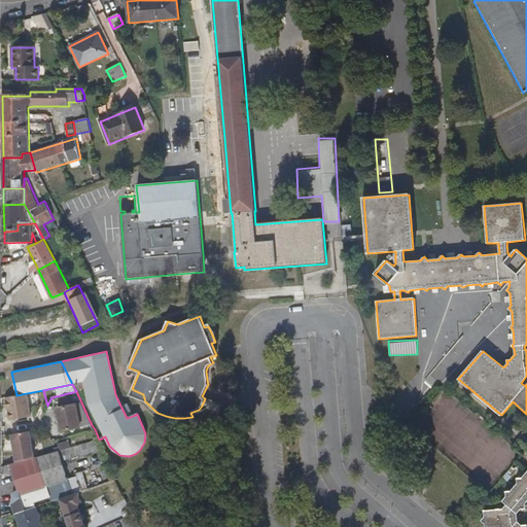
[(143,394),(132,389),(130,394),(145,401),(143,394)]
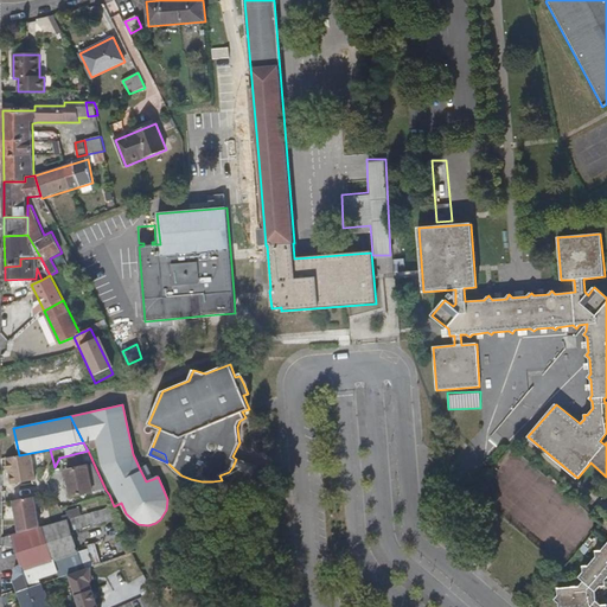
[(59,458),(55,467),(56,472),(65,470),(71,496),(106,490),(88,451),(59,458)]
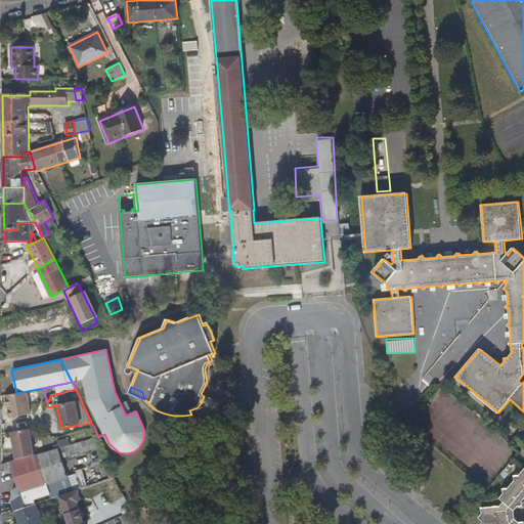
[(16,393),(6,395),(10,418),(31,413),(27,391),(16,393)]
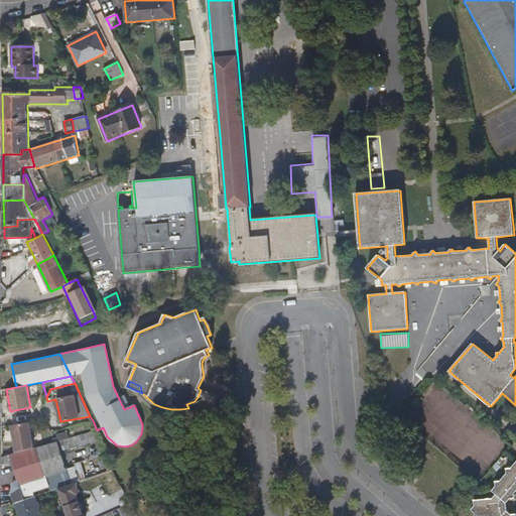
[(373,406),(382,396),(372,387),(363,397),(373,406)]
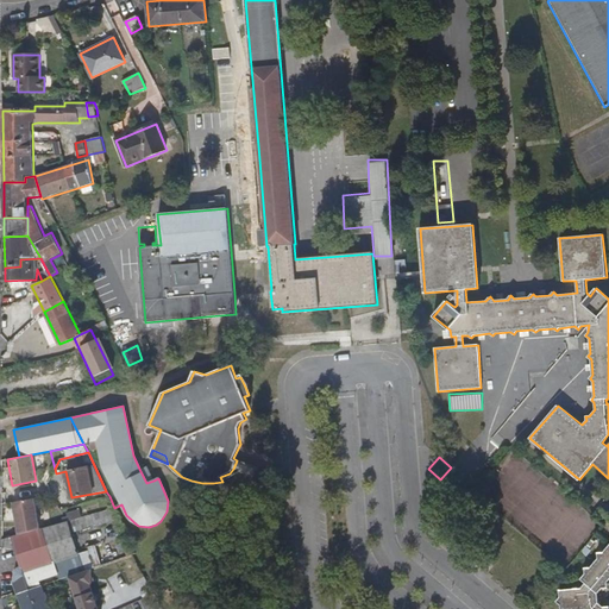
[(265,473),(237,460),(233,469),(240,471),(262,481),(265,473)]
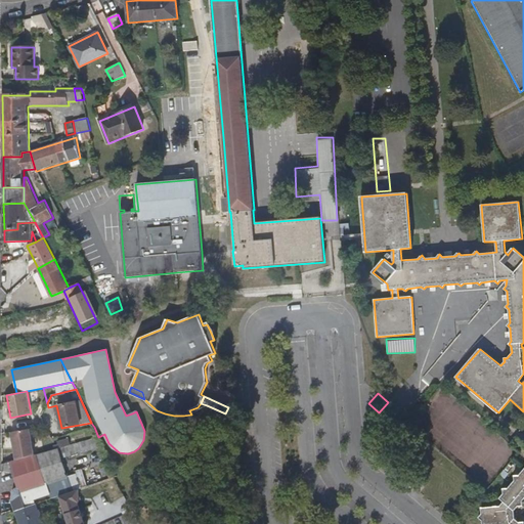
[(126,401),(120,403),(126,416),(132,413),(126,401)]
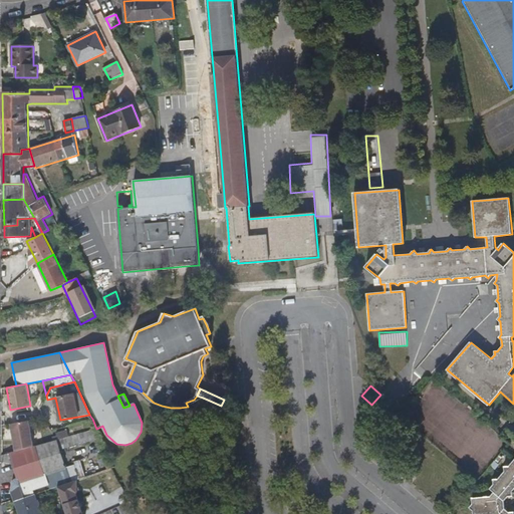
[(203,398),(197,396),(194,400),(186,403),(188,407),(196,403),(203,398)]
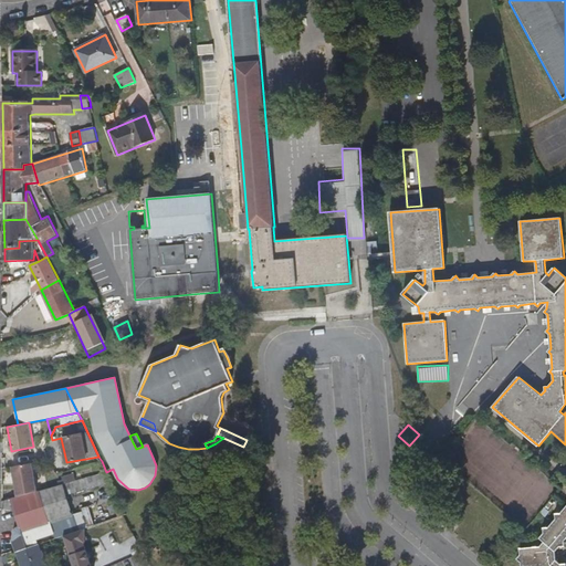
[(19,496),(37,492),(32,463),(12,467),(19,496)]
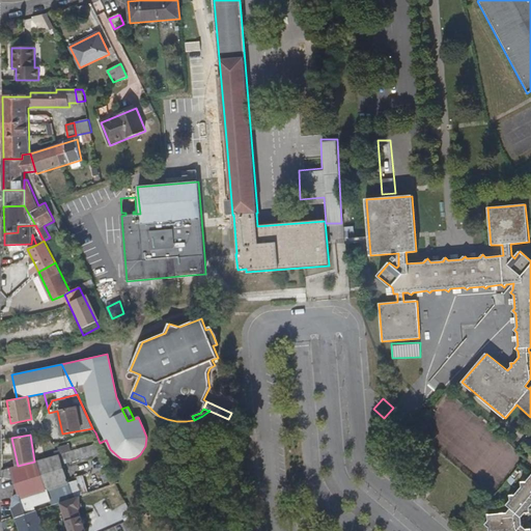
[(18,466),(2,471),(2,478),(14,479),(18,494),(16,496),(12,500),(11,508),(16,519),(37,511),(36,506),(51,501),(48,491),(68,484),(59,454),(34,462),(18,466)]
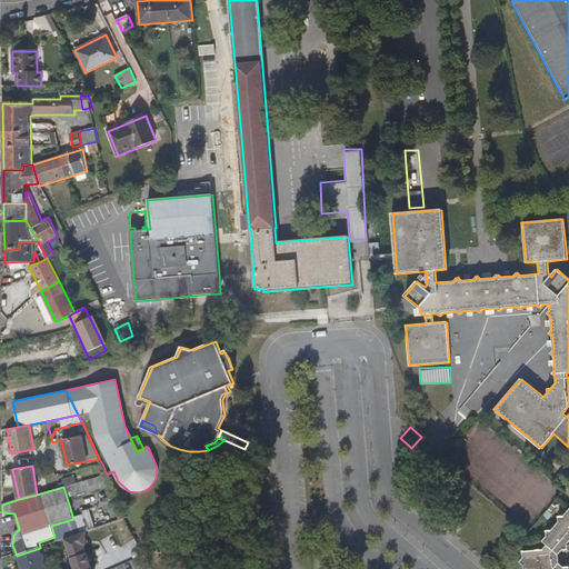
[(568,568),(568,566),(563,567),(559,562),(559,555),(562,549),(568,549),(568,543),(568,541),(568,509),(563,516),(559,517),(559,521),(551,530),(547,530),(547,536),(542,541),(546,545),(541,549),(523,551),(523,558),(520,561),(523,565),(523,568),(568,568)]
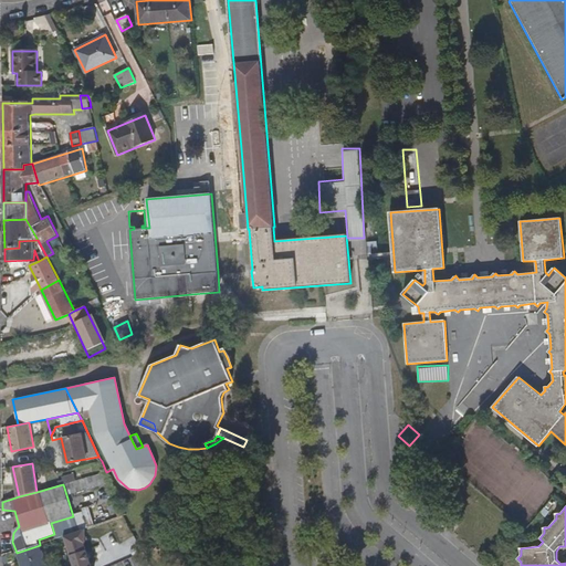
[(454,532),(463,521),(452,512),(441,522),(454,532)]
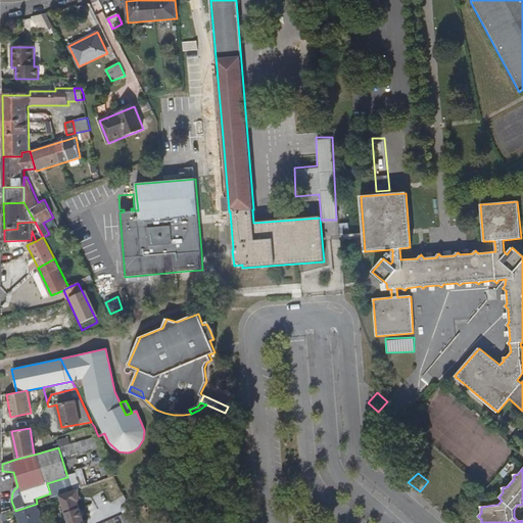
[(83,503),(79,490),(60,496),(69,522),(85,522),(78,504),(83,503)]
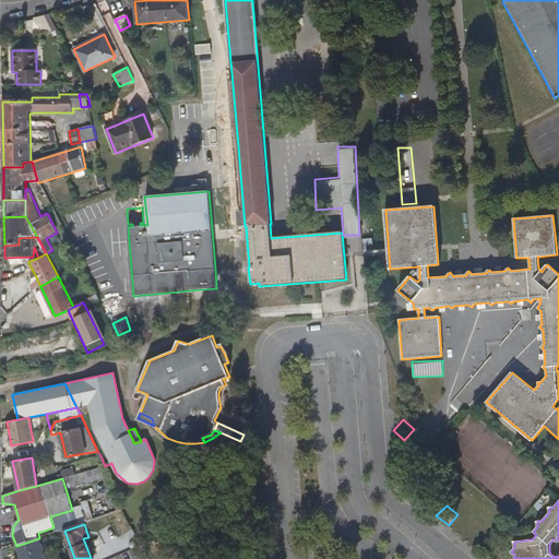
[(46,558),(39,538),(16,546),(21,558),(46,558)]
